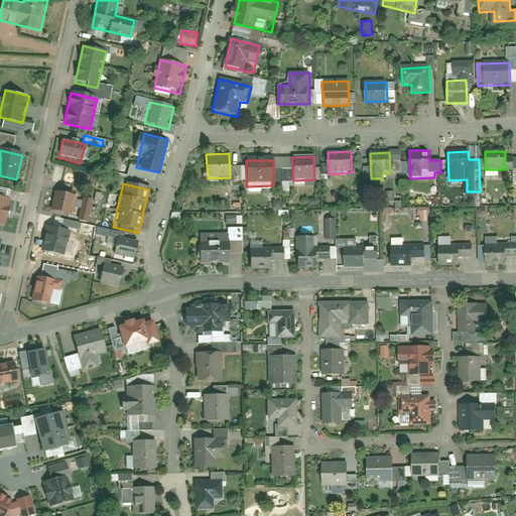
[(78,198),(55,192),(51,211),(74,216),(78,198)]
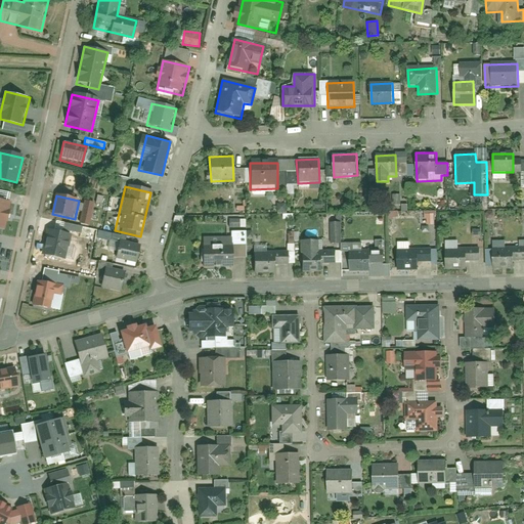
[(14,202),(0,198),(0,224),(8,227),(14,202)]
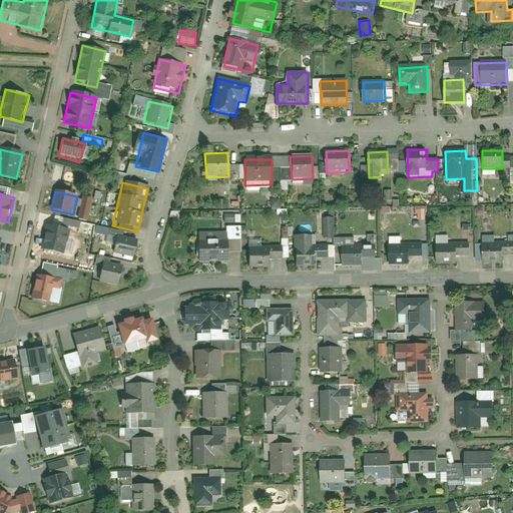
[(84,196),(78,218),(86,220),(91,198),(84,196)]
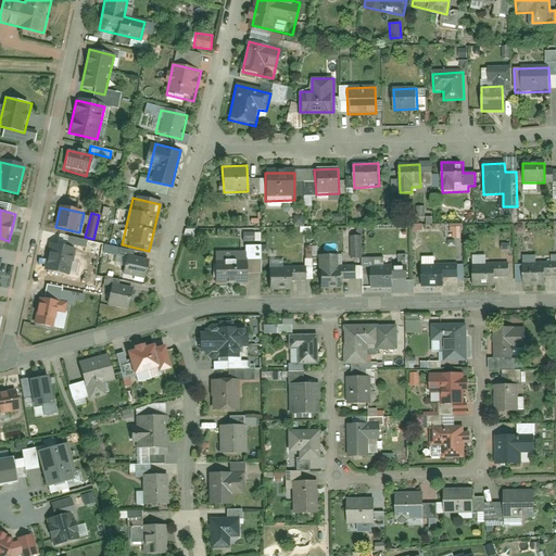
[(451,238),(460,238),(460,224),(451,224),(451,238)]
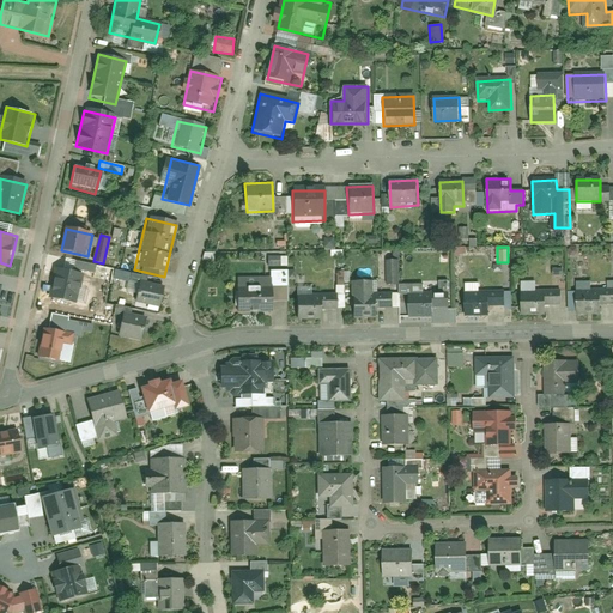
[(266,266),(286,266),(286,255),(266,255),(266,266)]
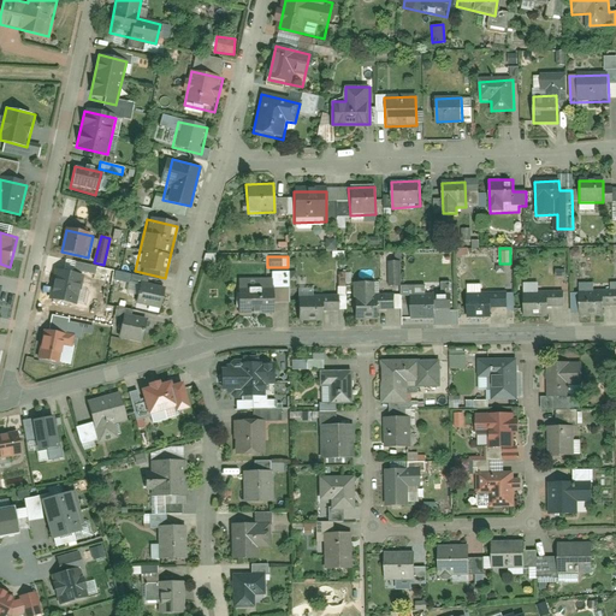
[(401,285),(401,260),(391,260),(391,285),(401,285)]
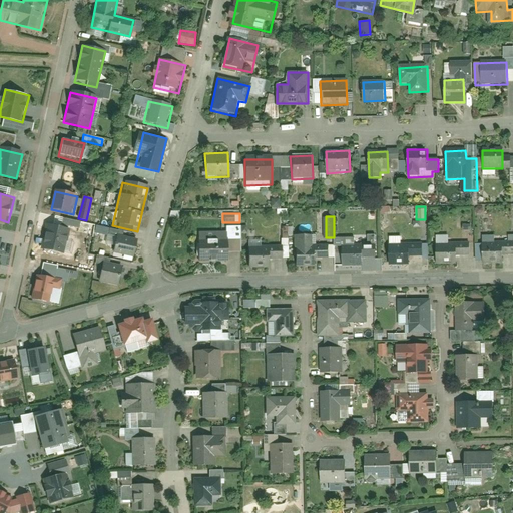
[(229,240),(229,252),(241,252),(240,226),(229,227),(229,240)]
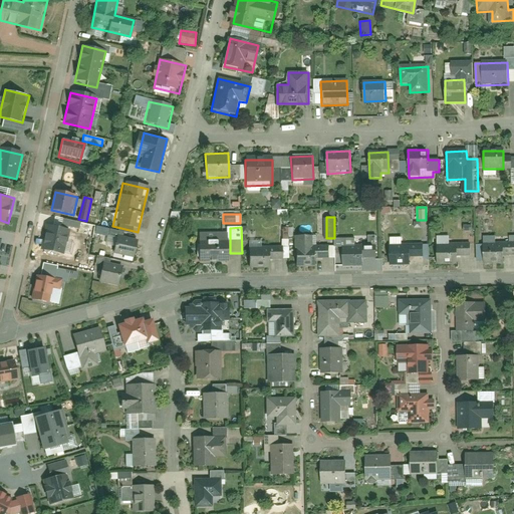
[(70,234),(50,229),(45,249),(66,254),(70,234)]
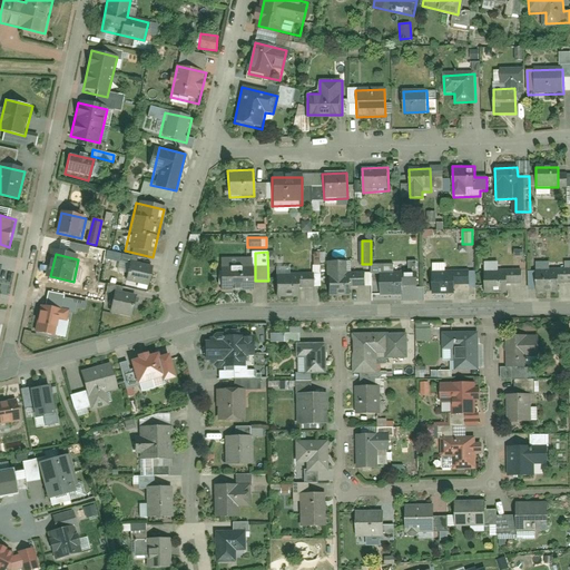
[(155,265),(127,258),(121,281),(149,286),(155,265)]
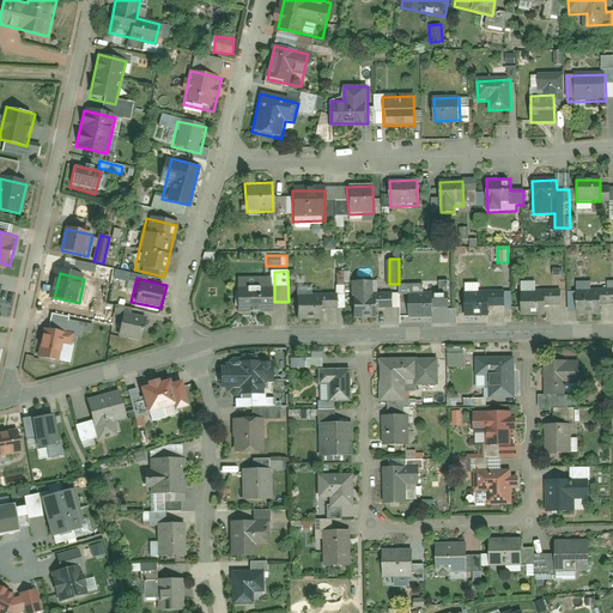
[(256,279),(235,280),(236,313),(273,311),(273,302),(274,302),(274,287),(256,287),(256,279)]
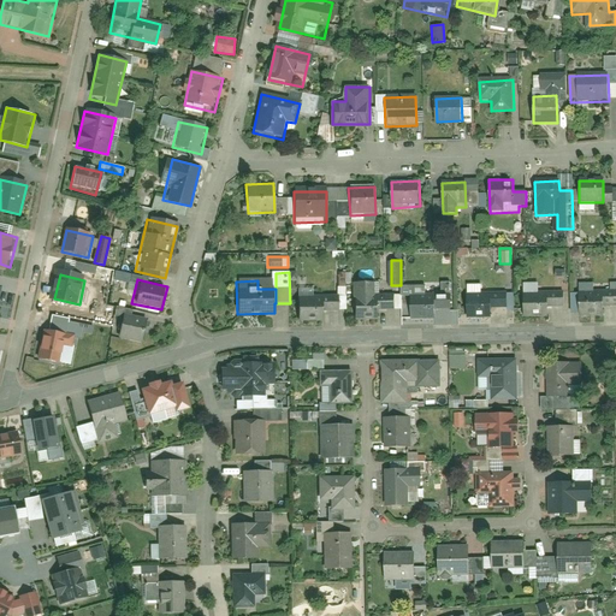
[(371,283),(354,284),(356,321),(380,319),(379,311),(392,309),(392,295),(372,296),(371,283)]
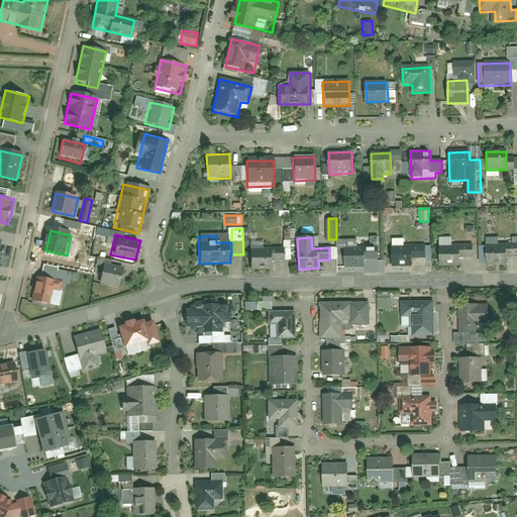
[(357,240),(348,240),(342,246),(344,268),(366,267),(366,261),(379,260),(378,237),(369,237),(370,246),(357,246),(357,240)]
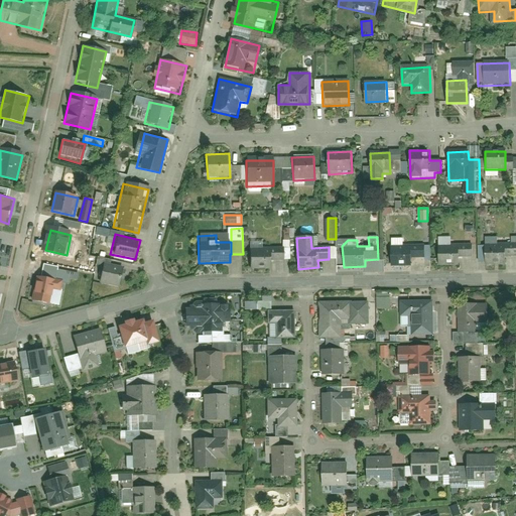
[(509,244),(478,245),(479,265),(506,264),(506,257),(515,256),(515,237),(509,238),(509,244)]
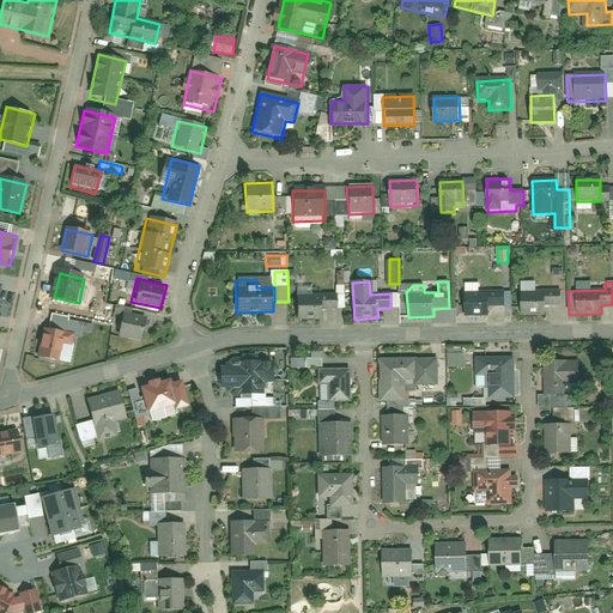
[(562,289),(522,291),(523,314),(546,313),(546,308),(563,307),(562,289)]
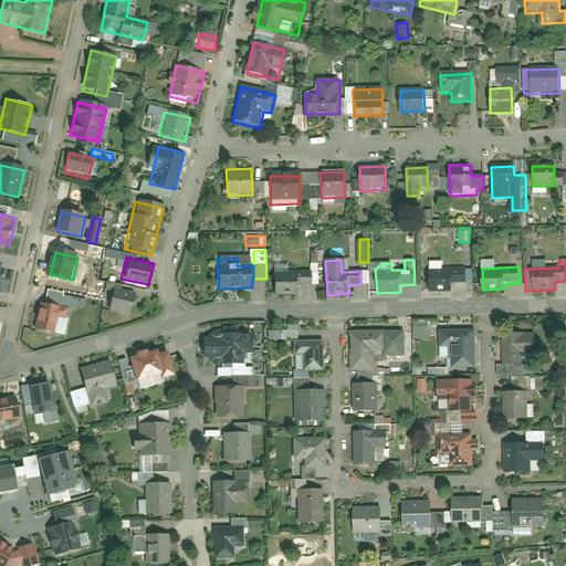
[(465,268),(427,270),(428,293),(452,291),(452,284),(467,283),(465,268)]
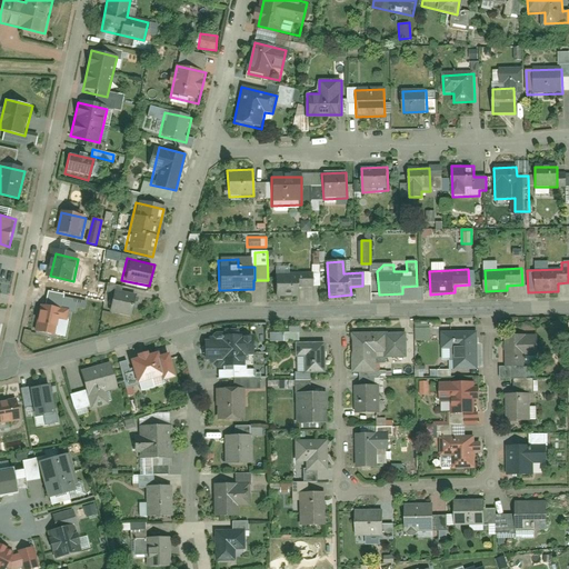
[(311,272),(276,275),(277,297),(298,296),(298,288),(312,287),(311,272)]
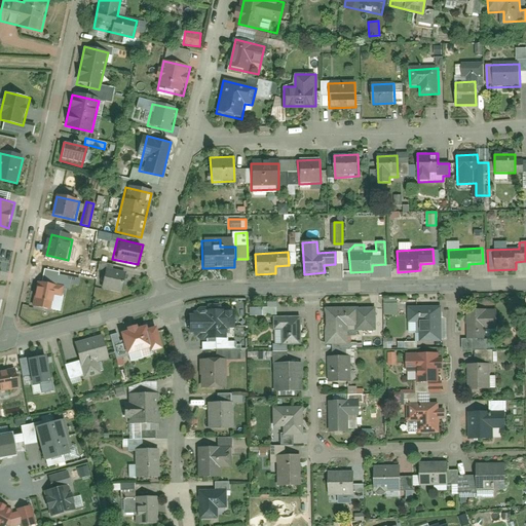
[(127,275),(101,269),(97,286),(123,292),(127,275)]
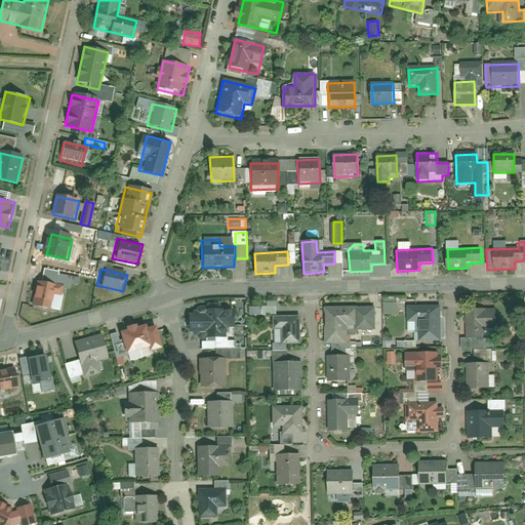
[(58,286),(37,281),(32,306),(53,311),(58,286)]
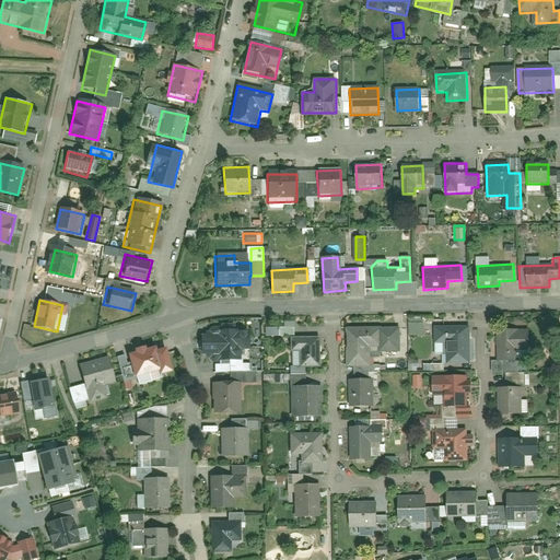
[(282,321),(282,326),(265,327),(265,336),(293,335),(293,321),(282,321)]
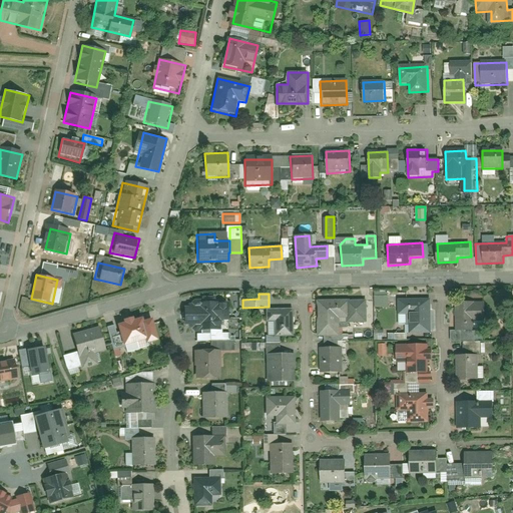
[(374,296),(374,308),(388,308),(388,296),(374,296)]
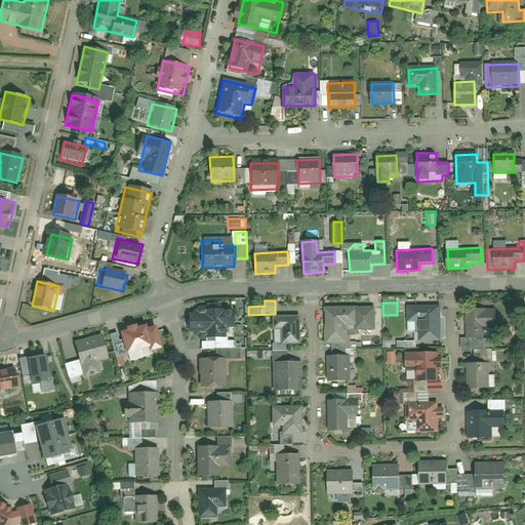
[(233,304),(188,306),(190,336),(235,335),(233,304)]
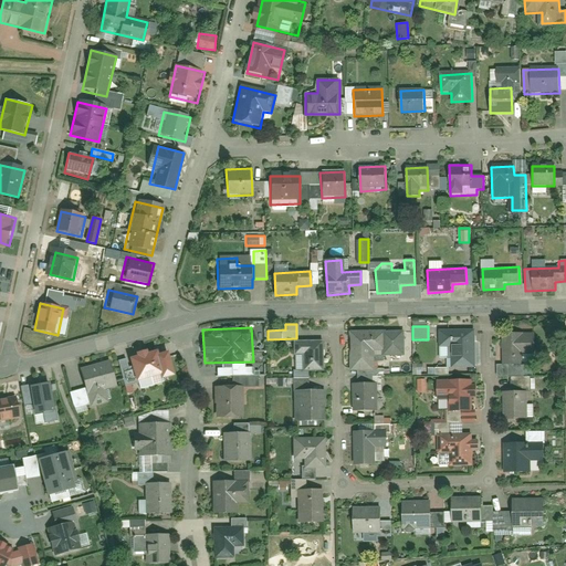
[(404,331),(349,333),(350,371),(374,370),(374,357),(405,356),(404,331)]
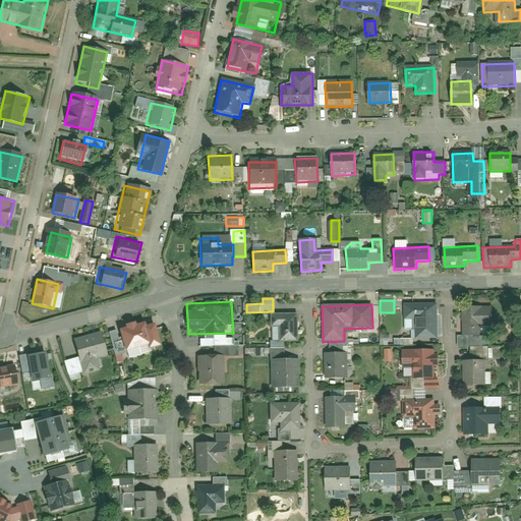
[(440,304),(403,305),(404,320),(414,320),(415,338),(441,337),(440,304)]
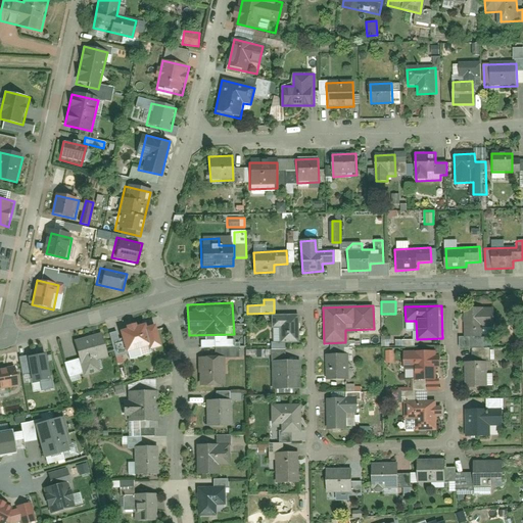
[(490,308),(465,308),(465,341),(491,341),(490,308)]
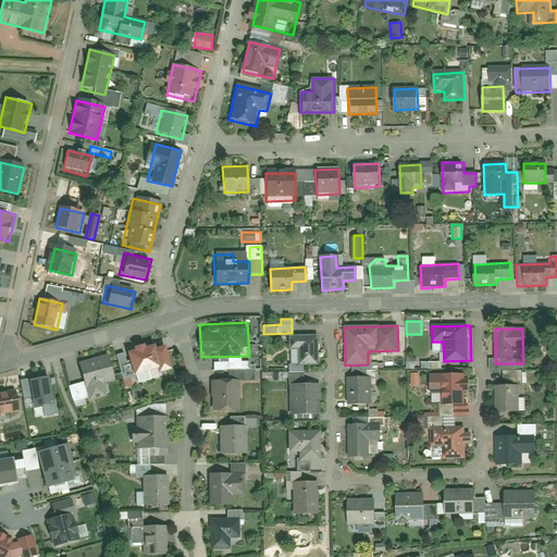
[(320,333),(288,334),(289,366),(321,364),(320,333)]
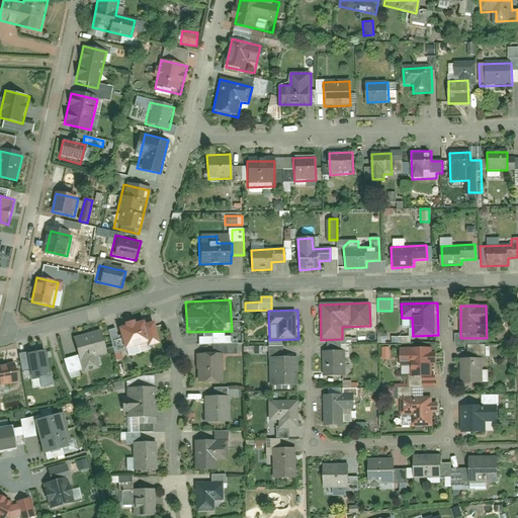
[(148,316),(117,325),(127,357),(158,347),(148,316)]
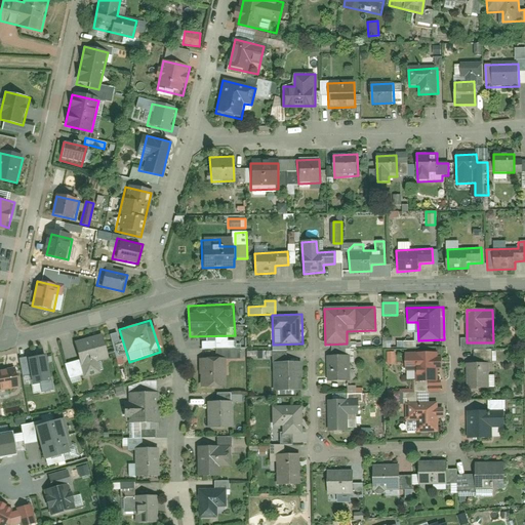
[(101,335),(73,345),(83,377),(96,373),(93,364),(108,360),(101,335)]
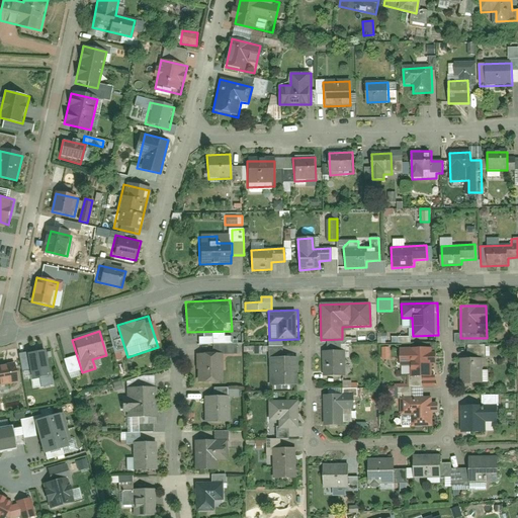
[(434,346),(402,347),(403,384),(436,383),(434,346)]
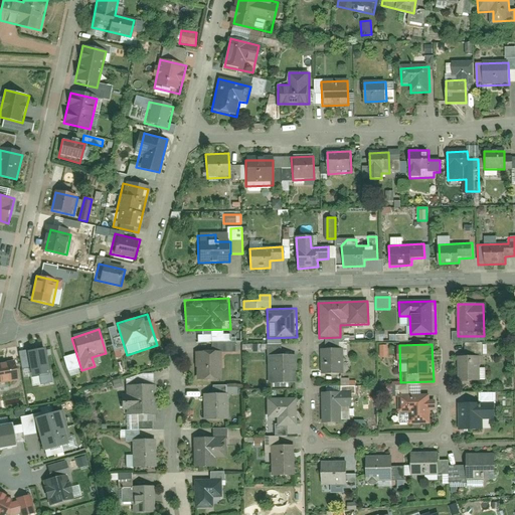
[(388,345),(379,345),(379,357),(388,357),(388,345)]
